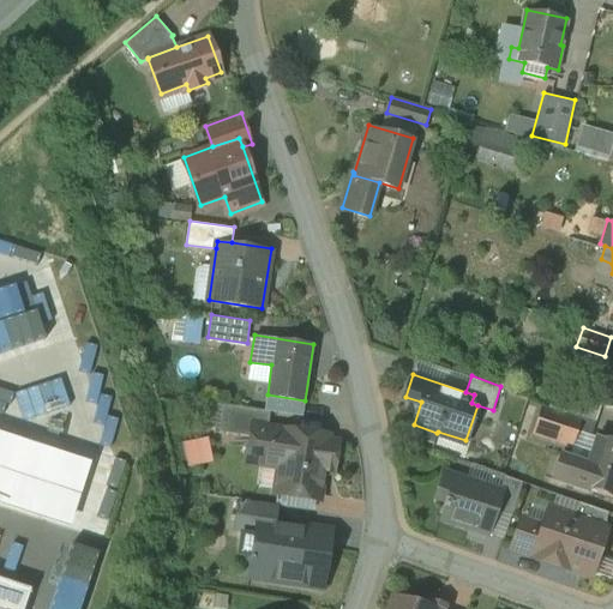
[(602,402),(574,392),(568,408),(598,418),(602,402)]
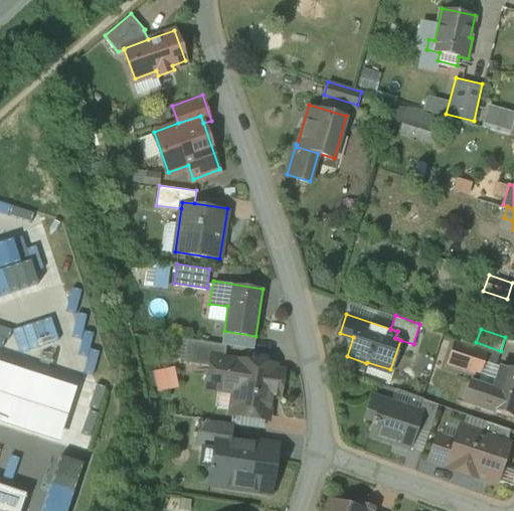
[(218,342),(188,338),(185,360),(215,365),(218,342)]
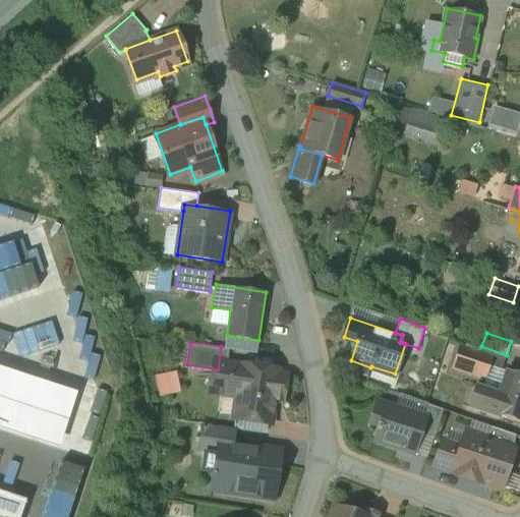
[(480,351),(460,344),(453,365),(485,377),(490,364),(477,359),(480,351)]
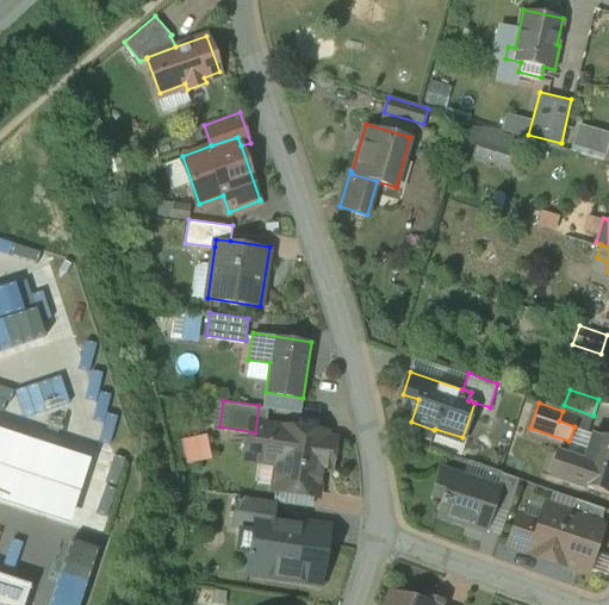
[(594,416),(564,405),(563,411),(559,420),(575,426),(588,430),(594,416)]
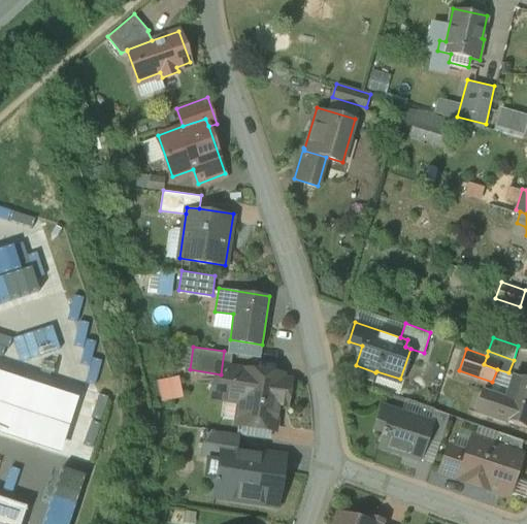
[(283,374),(229,366),(226,390),(241,392),(237,422),(252,424),(272,427),(274,427),(280,395),(288,396),(290,380),(282,378),(283,374)]
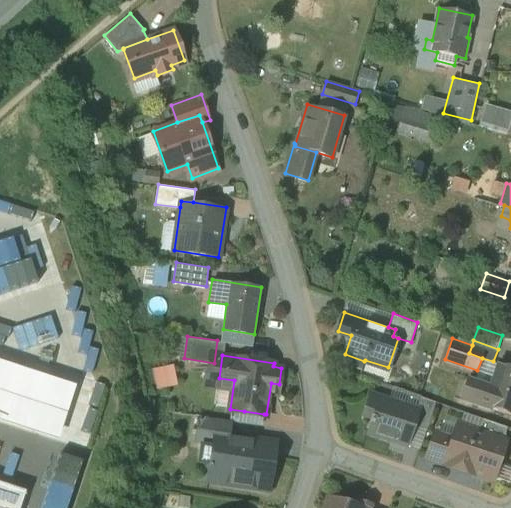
[(73,385),(0,360),(0,416),(56,435),(73,385)]
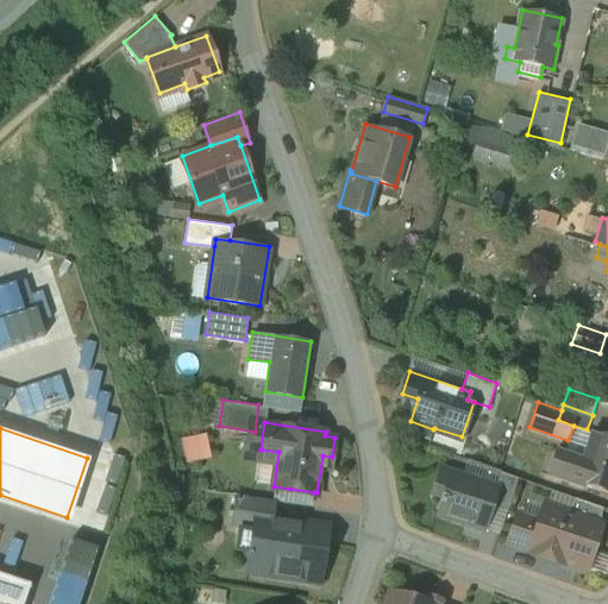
[(607,435),(594,431),(584,459),(562,452),(555,474),(584,484),(584,483),(607,491),(607,435)]
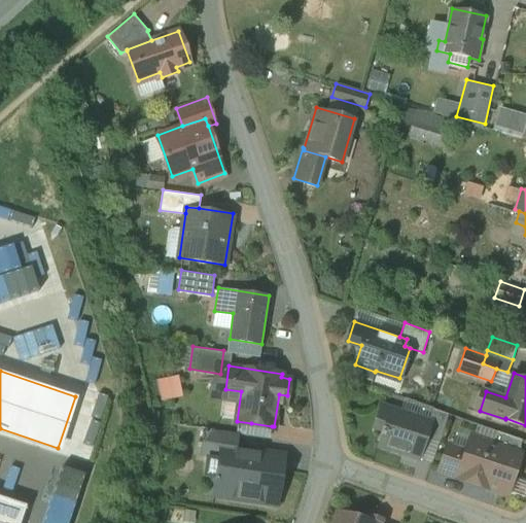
[(429,420),(383,405),(376,427),(385,430),(381,444),(406,452),(407,450),(418,454),(417,455),(419,456),(425,437),(430,420),(429,420)]
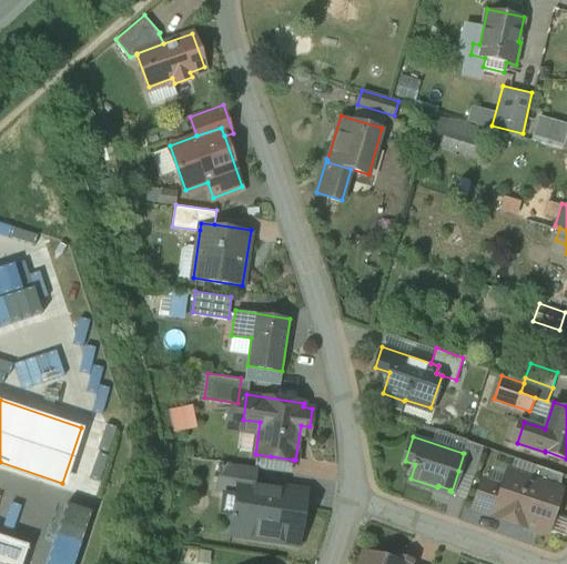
[(467,439),(463,453),(464,453),(458,471),(473,475),(484,444),(467,439)]
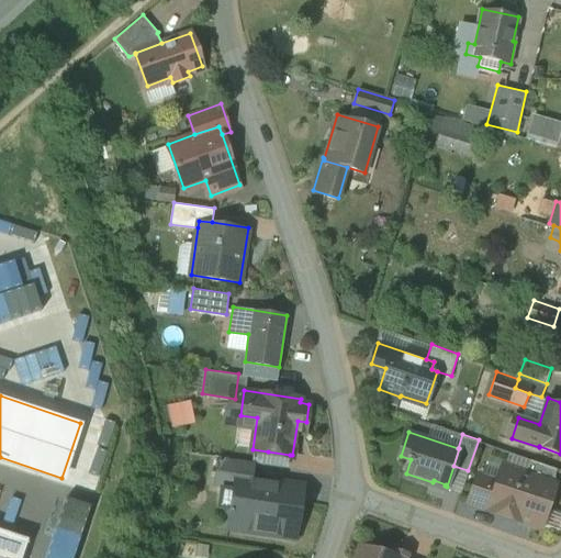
[(290,455),(268,452),(266,462),(288,466),(290,455)]
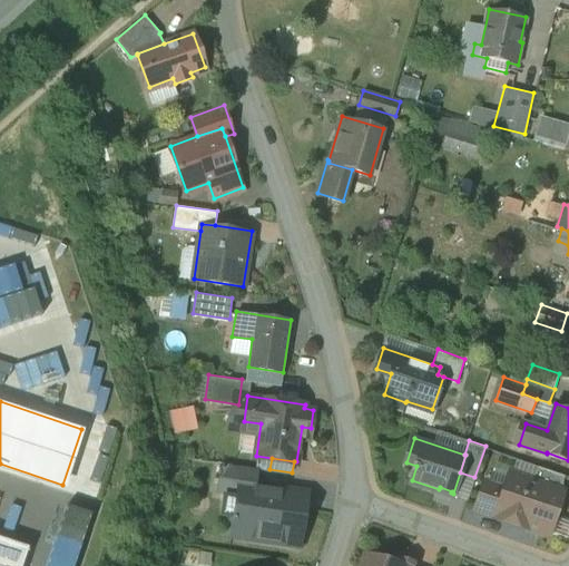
[(261,467),(226,462),(223,486),(257,491),(261,467)]
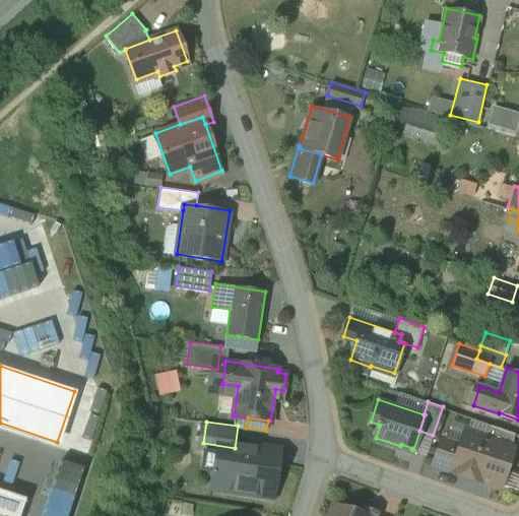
[(516,433),(492,424),(487,438),(512,446),(516,433)]
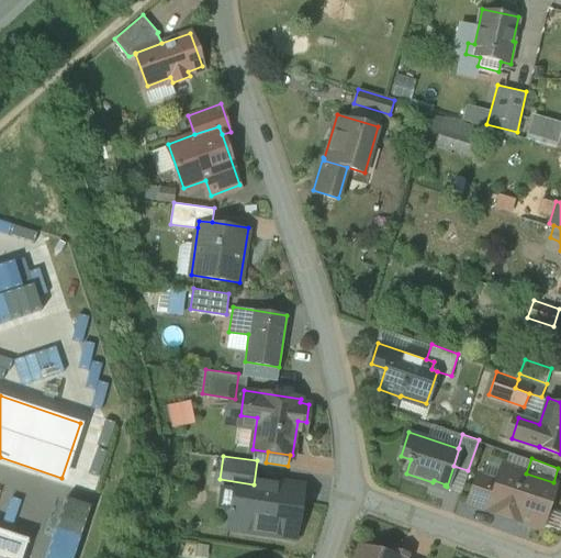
[(526,473),(503,465),(497,480),(482,475),(472,502),(536,524),(543,520),(556,483),(553,482),(526,473)]
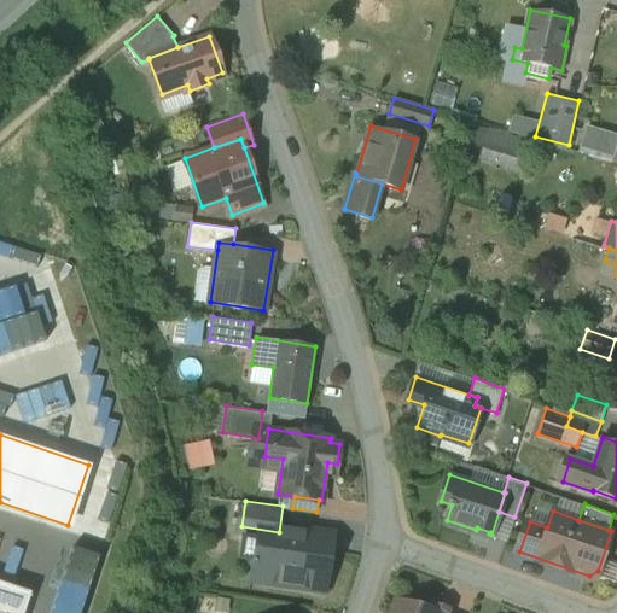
[(333,531),(287,524),(279,577),(324,584),(327,562),(329,562),(333,531)]
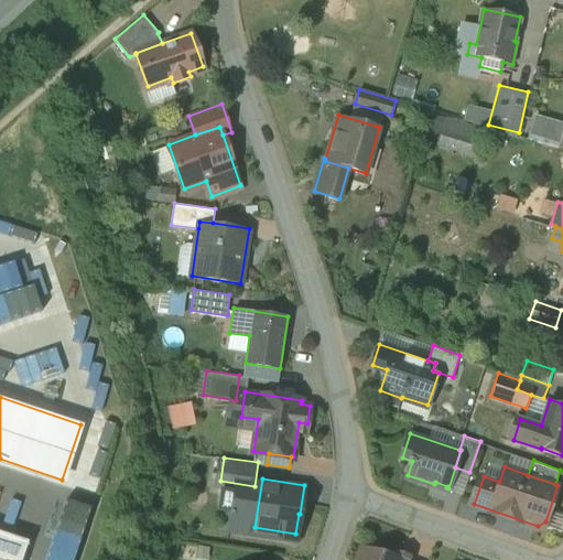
[(0,490),(0,516),(3,517),(11,494),(0,490)]
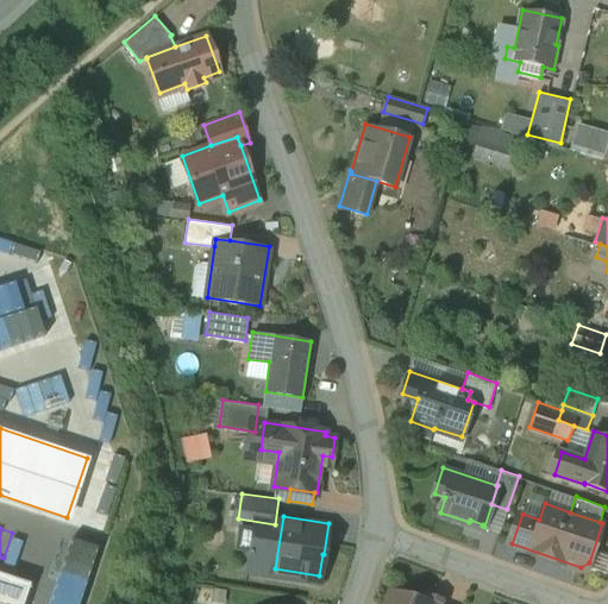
[(79,603),(98,546),(71,538),(49,603),(79,603)]
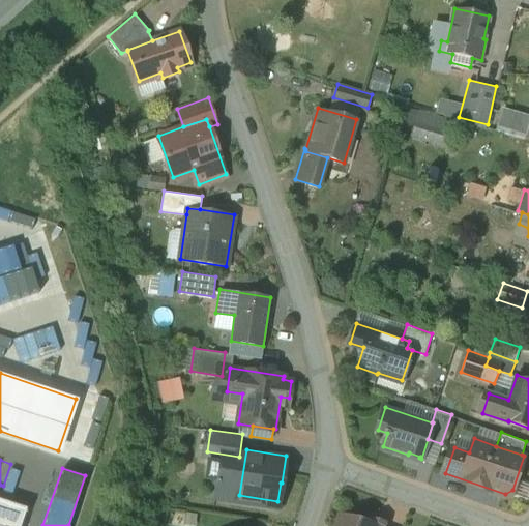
[(21,525),(27,507),(0,498),(0,525),(21,525)]
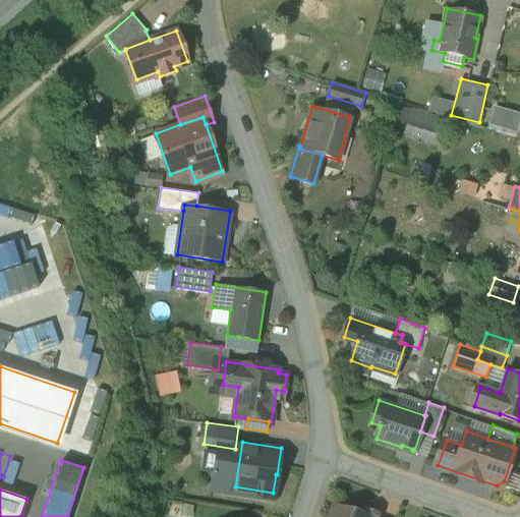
[(335,505),(331,516),(374,516),(376,515),(377,513),(366,510),(364,515),(335,505)]
